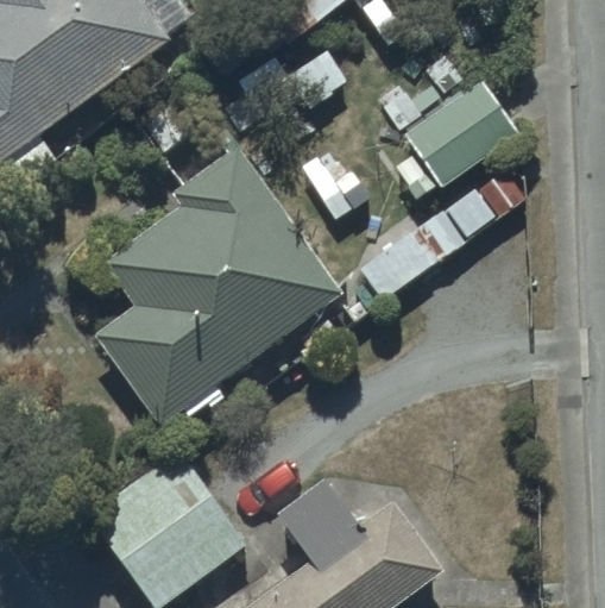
[(0,170),(11,187),(54,157),(38,135),(172,41),(168,33),(193,17),(181,0),(174,0),(152,16),(142,0),(0,0),(0,170)]
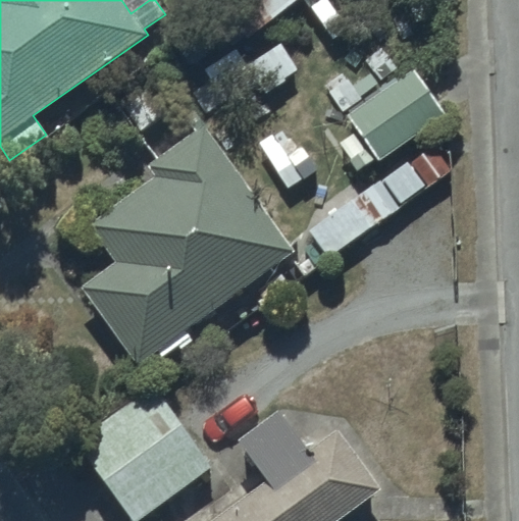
[(243,0),(263,25),(295,0),(243,0)]
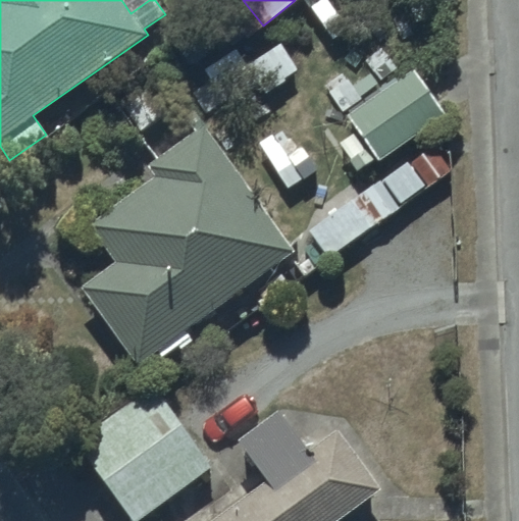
[(206,74),(186,88),(203,114),(255,81),(264,94),(299,72),(279,42),(245,64),(236,49),(203,69),(206,74)]
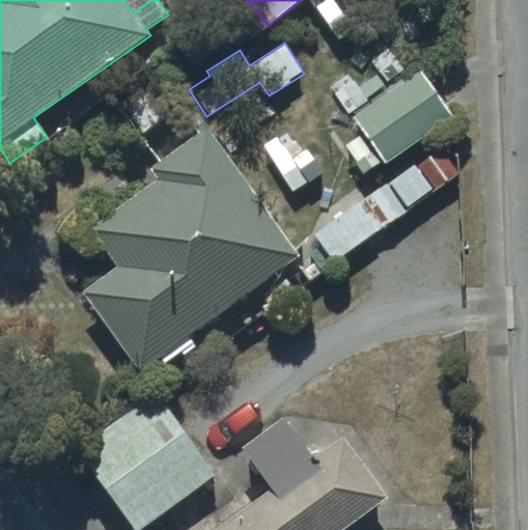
[(350,120),(382,164),(447,114),(415,72),(350,120)]
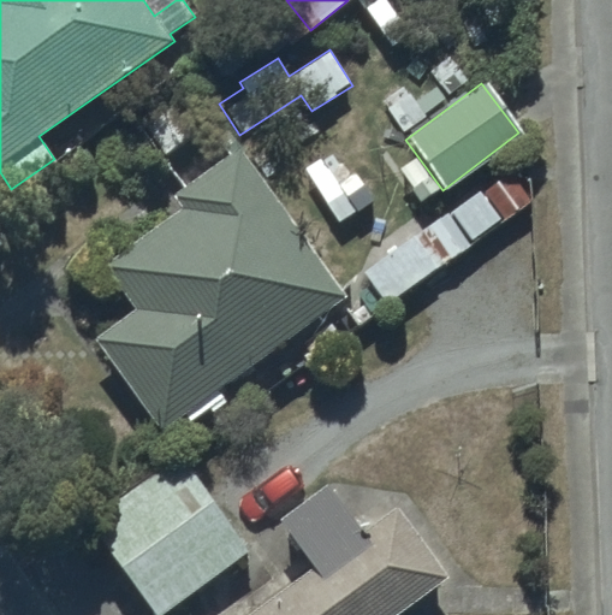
[(345,293),(239,149),(173,199),(182,210),(105,266),(136,308),(94,339),(162,431),(185,414),(191,423),(224,398),(217,389),(345,293)]
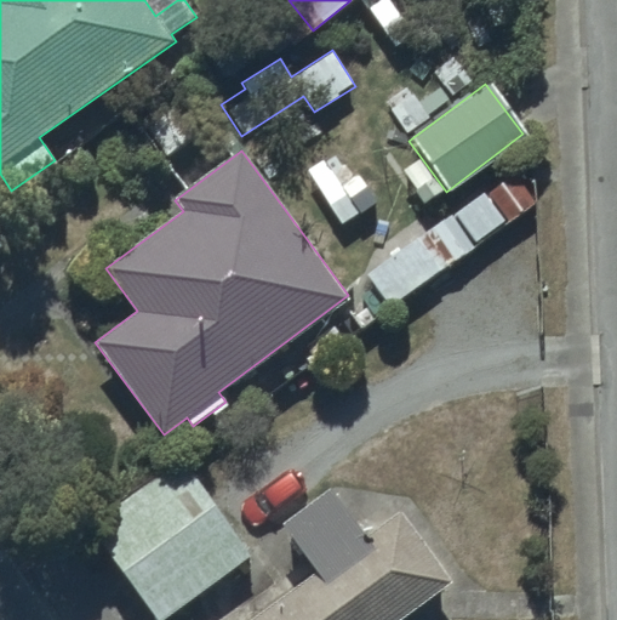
[(479,192),(361,273),(383,305),(530,204),(510,176),(483,197),(479,192)]
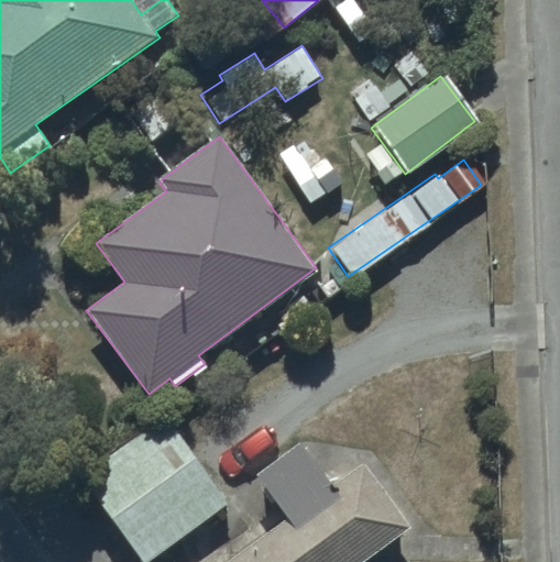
[(162,418),(80,477),(141,561),(146,561),(226,505),(162,418)]
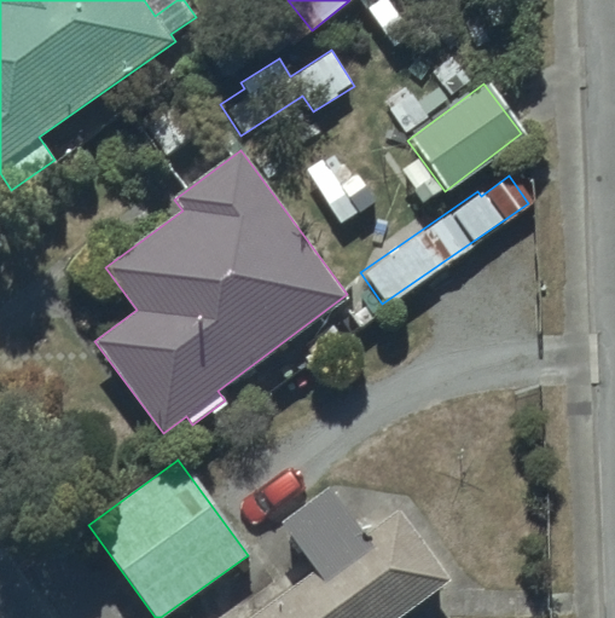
[(318,569),(248,617),(401,617),(459,576),(406,504),(369,532),(335,486),(284,524),(318,569)]
